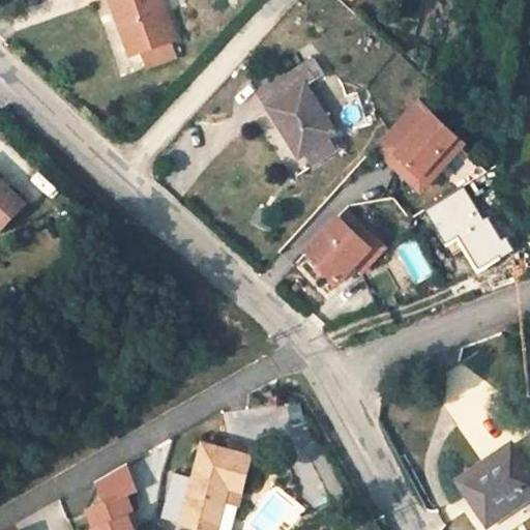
[(119,0),(112,3),(131,56),(140,53),(172,40),(177,38),(163,0),(119,0)]
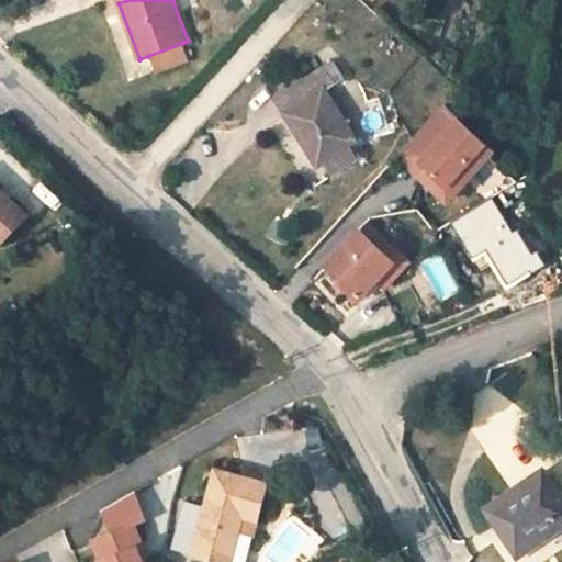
[(363,0),(375,11),(385,0),(363,0)]
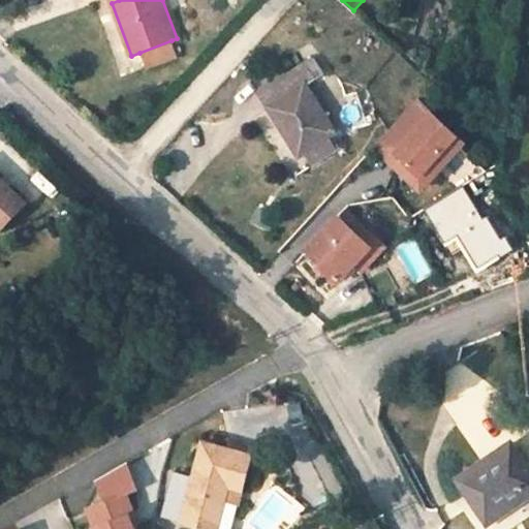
[(172,40),(139,53),(147,70),(179,59),(172,40)]
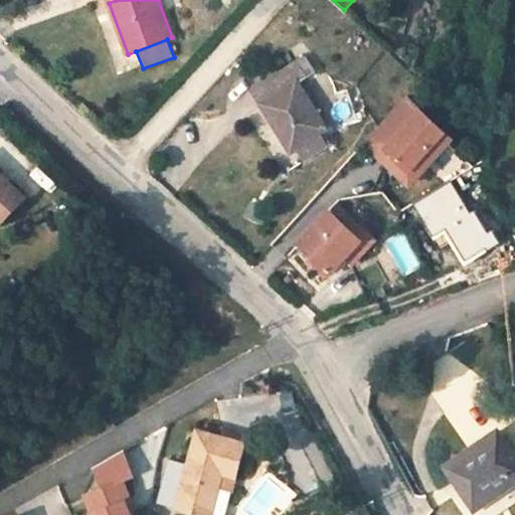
[(298,62),(253,92),(293,153),(297,151),(322,134),(329,130),(298,83),(308,77),(298,62)]
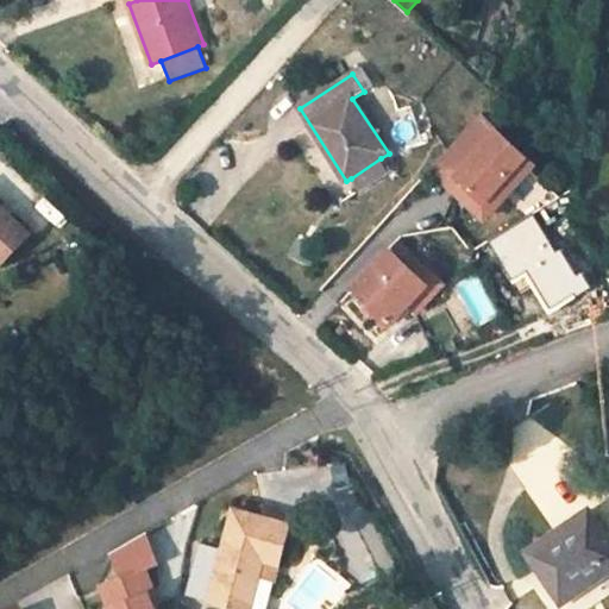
[(425,107),(413,111),(421,135),(432,130),(425,107)]
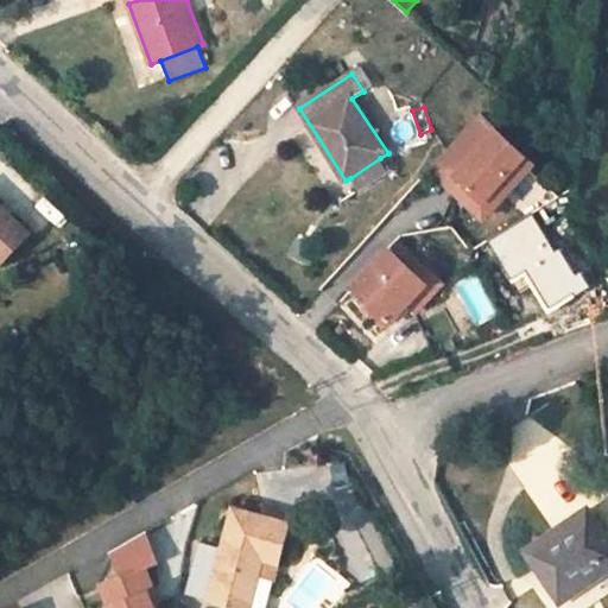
[(432,169),(487,217),(536,163),(481,114),(432,169)]
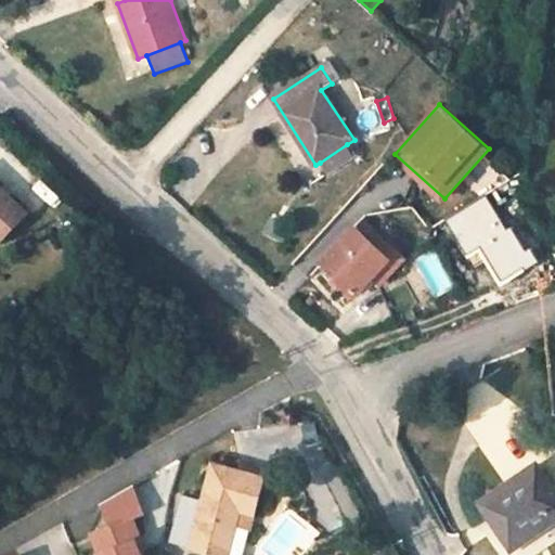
[(357,159),(347,144),(320,163),(328,177),(357,159)]
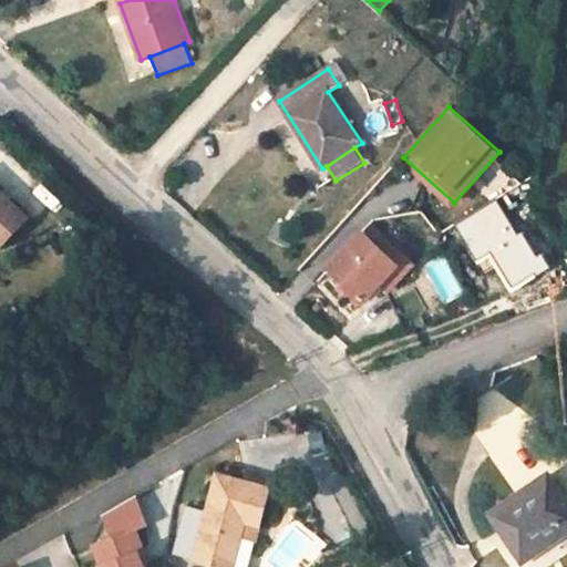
[(0,253),(27,228),(0,200),(0,253)]
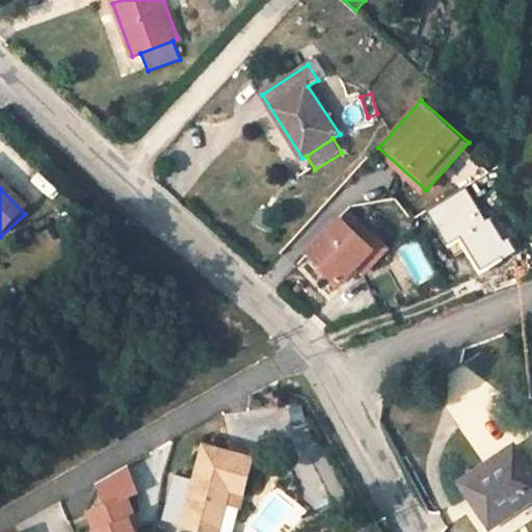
[(464,189),(428,212),(450,245),(458,240),(479,273),(514,251),(506,239),(502,241),(488,219),(484,221),(464,189)]
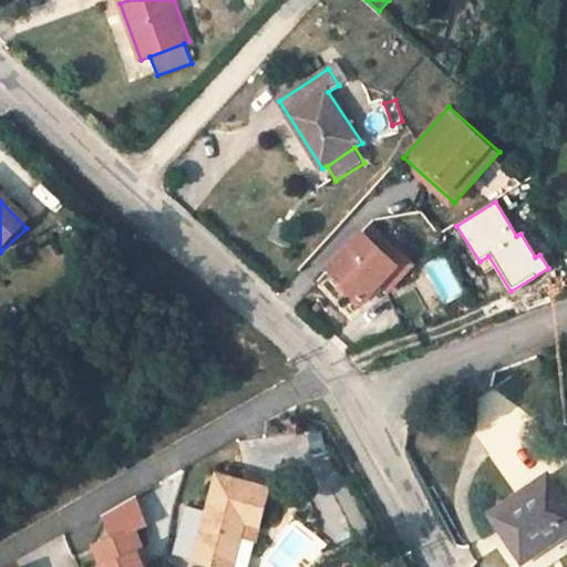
[(372,224),(362,234),(397,266),(406,276),(415,265),(372,224)]
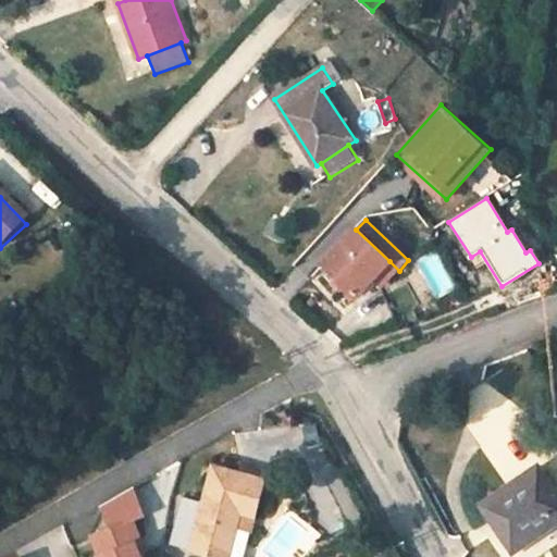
[(433,231),(423,227),(419,237),(429,240),(433,231)]
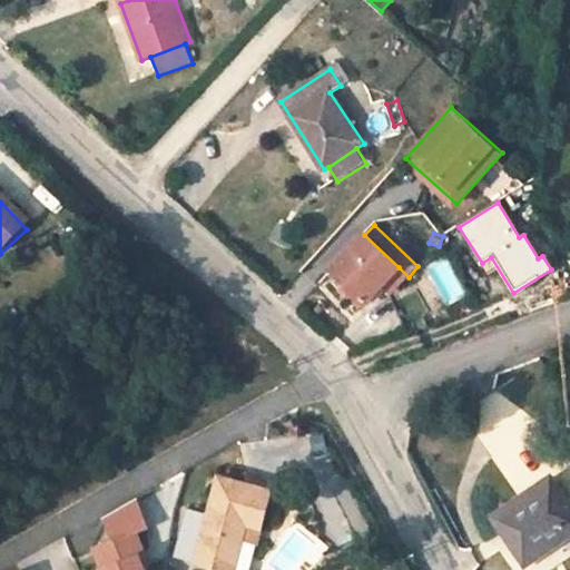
[(399,267),(364,235),(331,272),(364,304),(380,287),(399,267)]
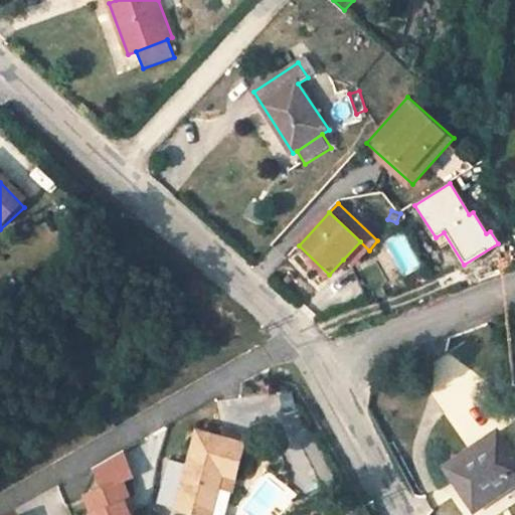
[(369,250),(360,241),(343,260),(352,268),(369,250)]
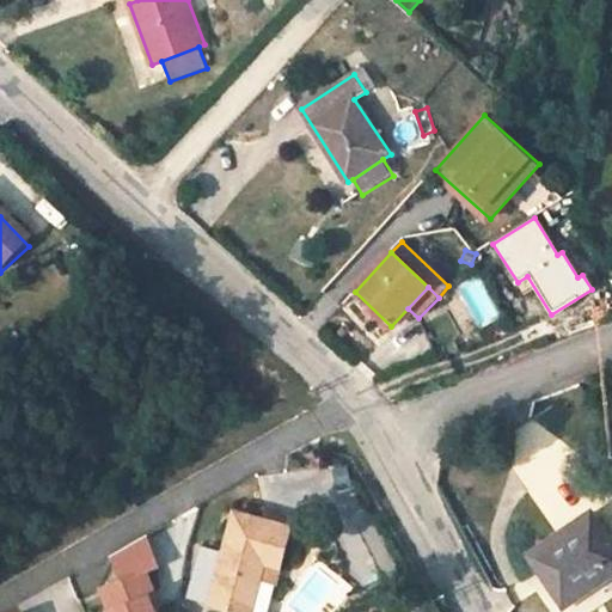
[(292,528),(236,513),(210,605),(237,611),(250,611),(264,562),(281,567),(292,528)]
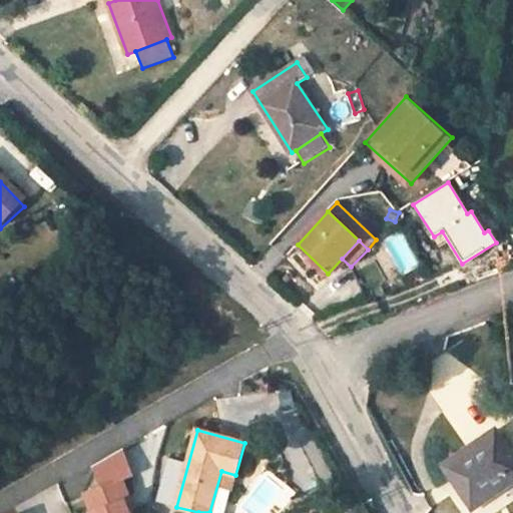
[(512,452),(498,430),(445,466),(473,507),(512,480),(512,452)]
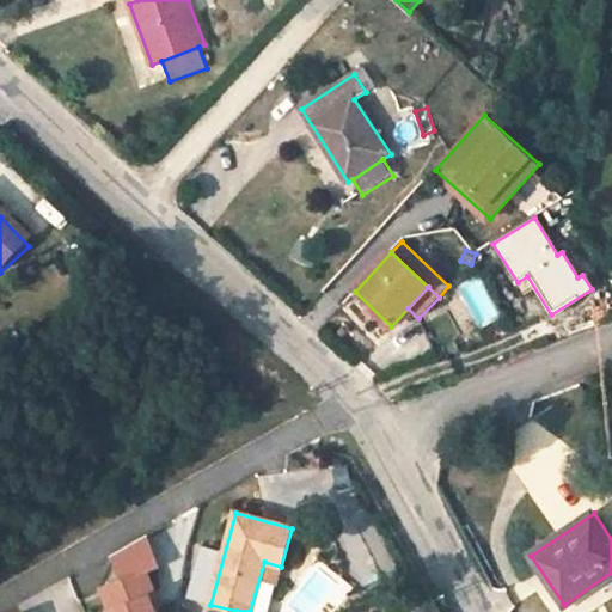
[(361,587),(398,571),(377,521),(340,537),(361,587)]
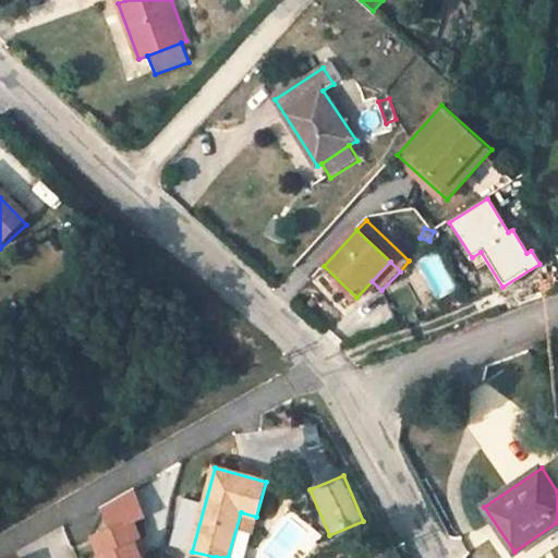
[(132,490),(100,508),(108,529),(92,535),(99,556),(97,557),(96,557),(140,557),(135,544),(141,542),(133,522),(144,518),(132,490)]
